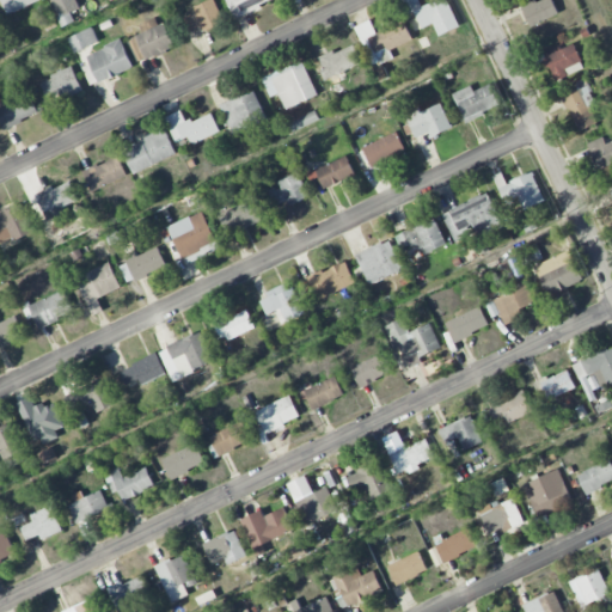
[(40,0),(0,0),(8,14),(40,0)]
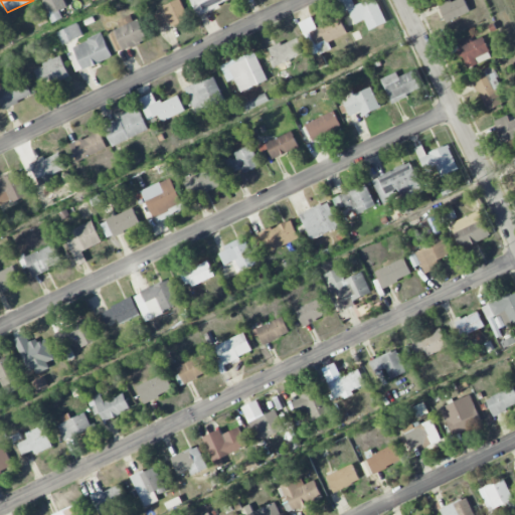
[(175,0),(162,5),(164,10),(155,13),(160,25),(169,21),(171,26),(189,19),(180,0),(175,0)]
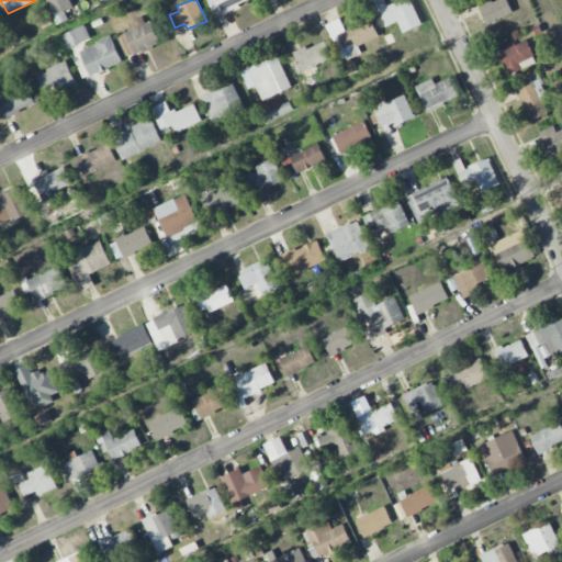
[(206,0),(214,17),(253,1),(253,0),(206,0)]
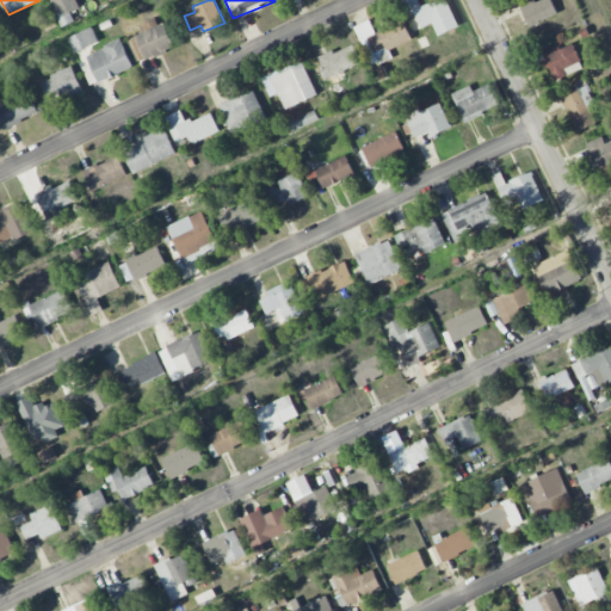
[(421,7),(418,0),(400,0),(407,13),(421,7)]
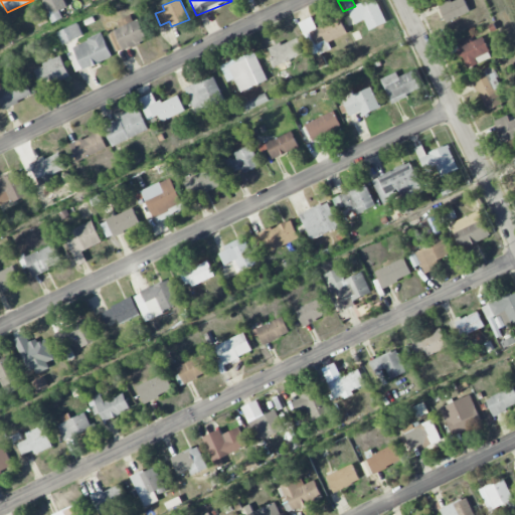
[(387,22),(376,0),(372,0),(359,6),(370,30),(387,22)]
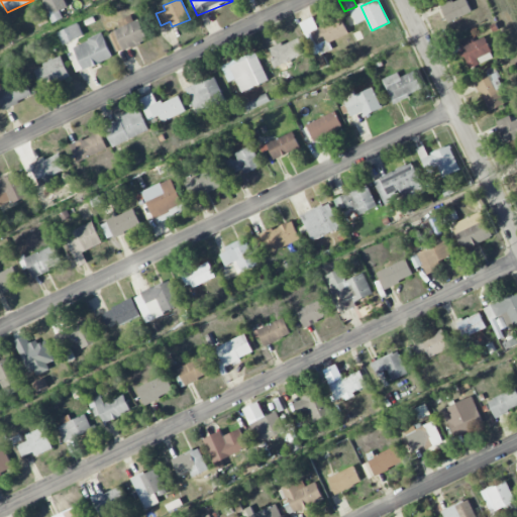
[(473,12),(467,0),(457,0),(453,2),(452,0),(439,0),(438,1),(448,22),(473,12)]
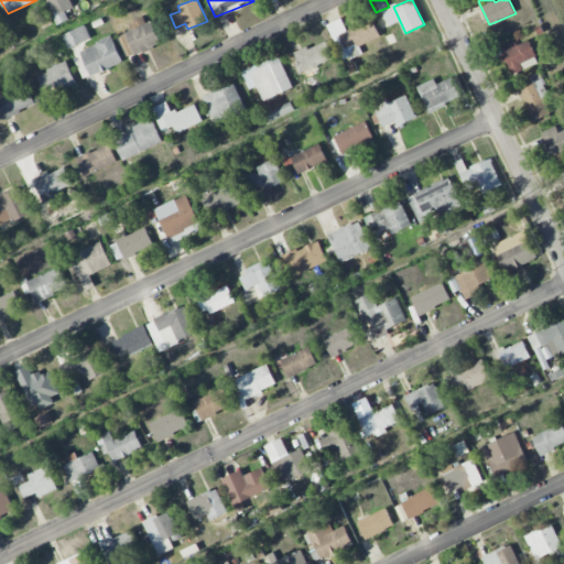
[(125,33),(136,56),(160,44),(145,14),(128,23),(131,30),(125,33)]
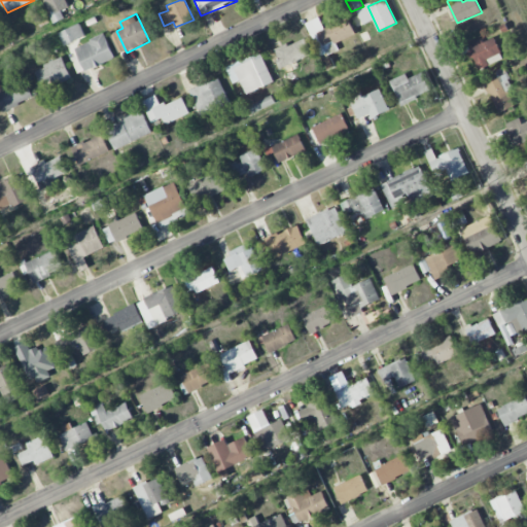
[(321,58),(339,49),(336,43),(356,34),(348,18),(324,28),(319,18),(306,23),(321,58)]
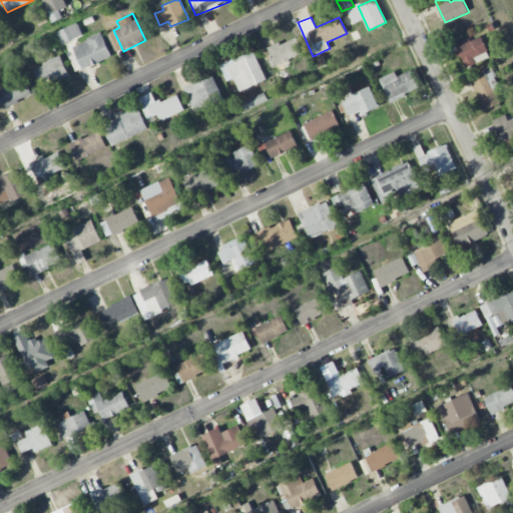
[(61,44),(82,35),(77,23),(56,32),(61,44)]
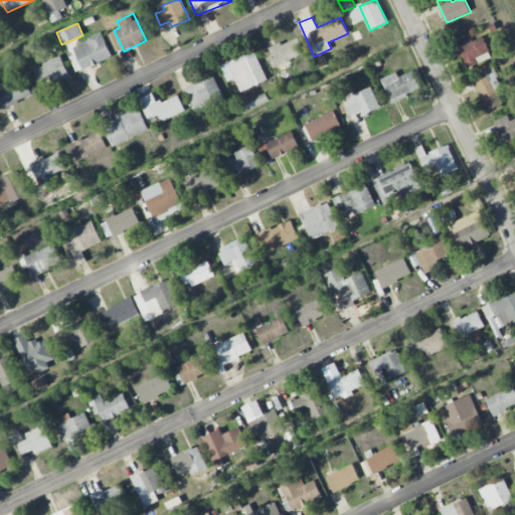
[(76,72),(112,57),(102,33),(72,45),(75,53),(69,56),(76,72)]
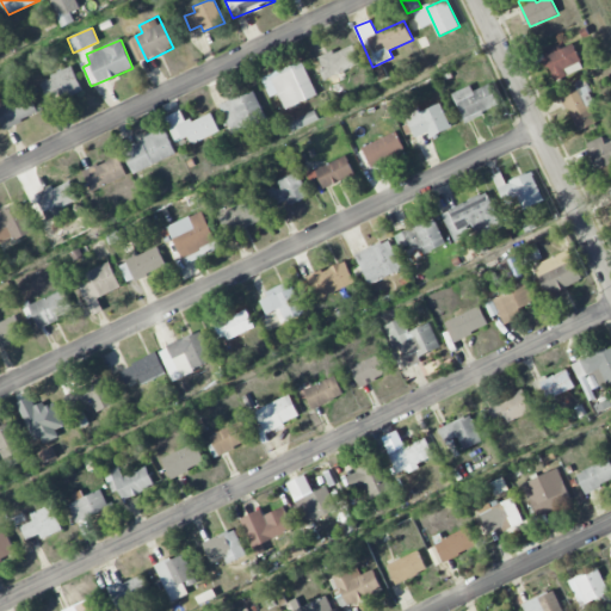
[(572,43),(560,49),(556,43),(541,53),(557,81),(569,74),(568,72),(582,62),(572,43)]
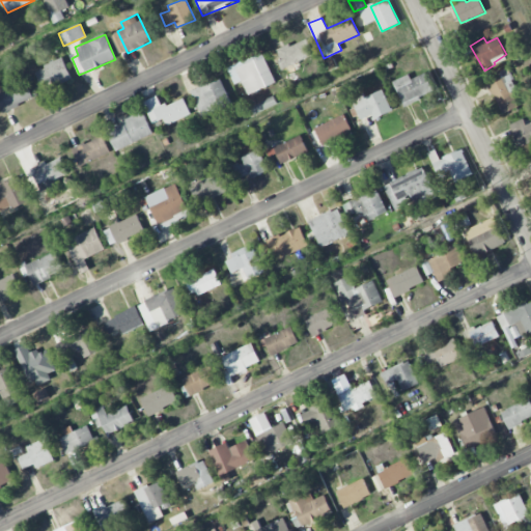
[(282,67),(314,56),(308,38),(276,50),(282,67)]
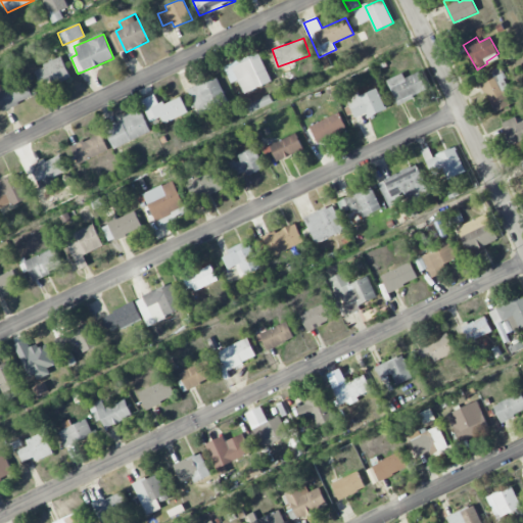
[(225,66),(232,83),(238,81),(244,94),(272,82),(258,51),(225,66)]
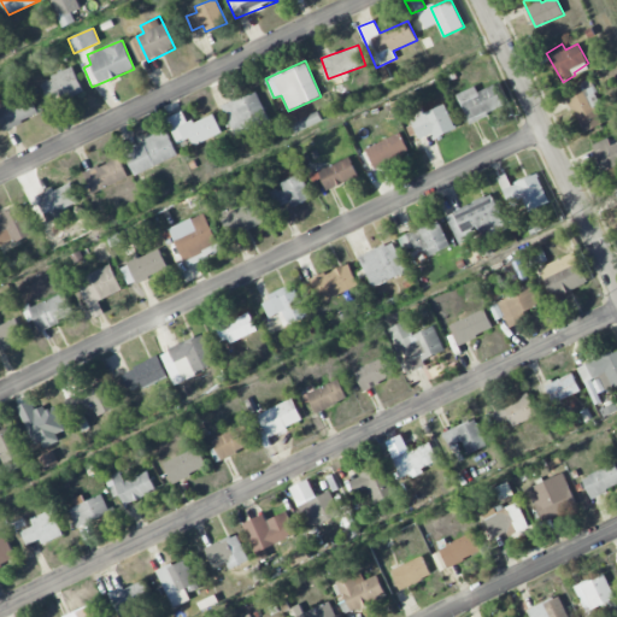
[(41,82),(48,100),(60,94),(64,101),(84,92),(72,68),(41,82)]
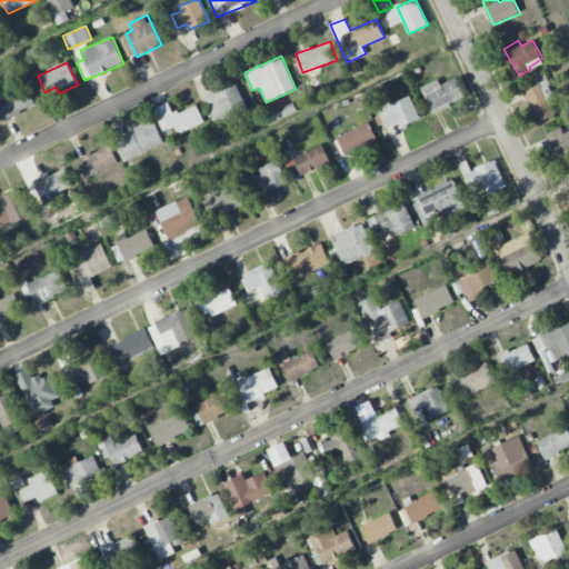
[(521,85),(537,122),(556,115),(548,98),(553,96),(545,75),(521,85)]
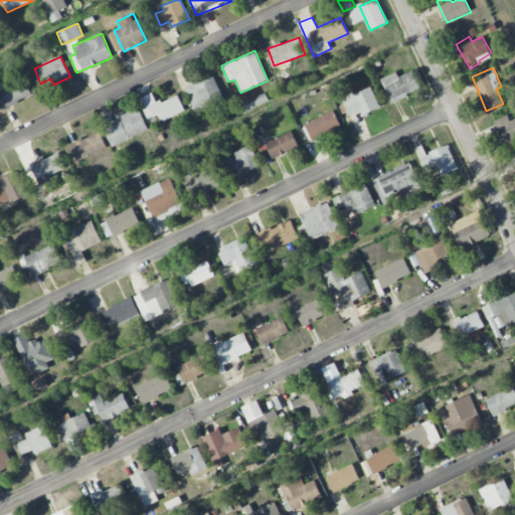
[(396,71),(381,79),(392,103),(421,90),(412,70),(398,76),(396,71)]
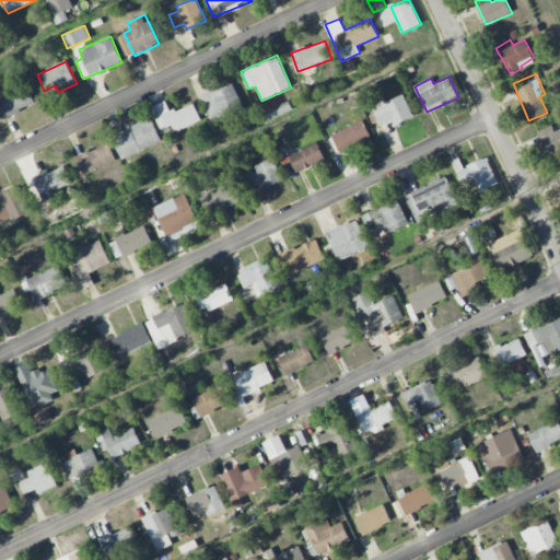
[(201,96),(213,124),(232,116),(230,113),(244,106),(233,82),(201,96)]
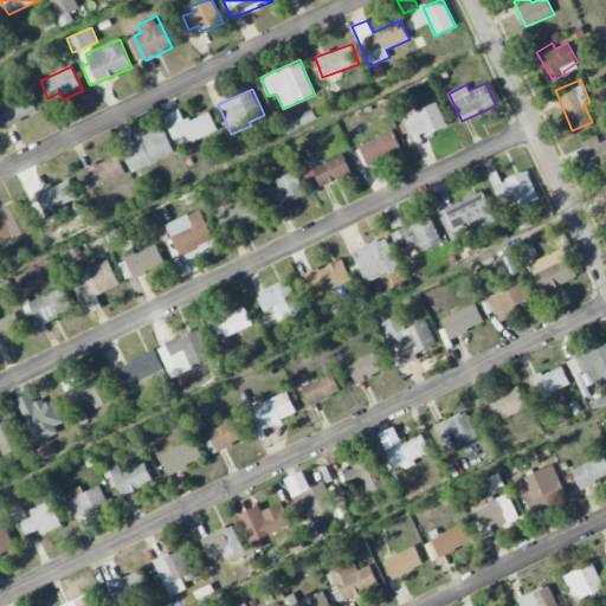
[(0,105),(0,115),(5,127),(38,113),(30,92),(0,105)]
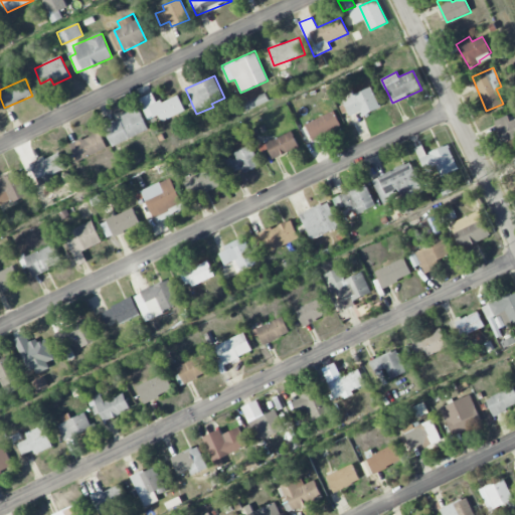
[(361,112),(363,116),(380,108),(371,87),(354,94),(352,91),(341,96),(350,116),(361,112)]
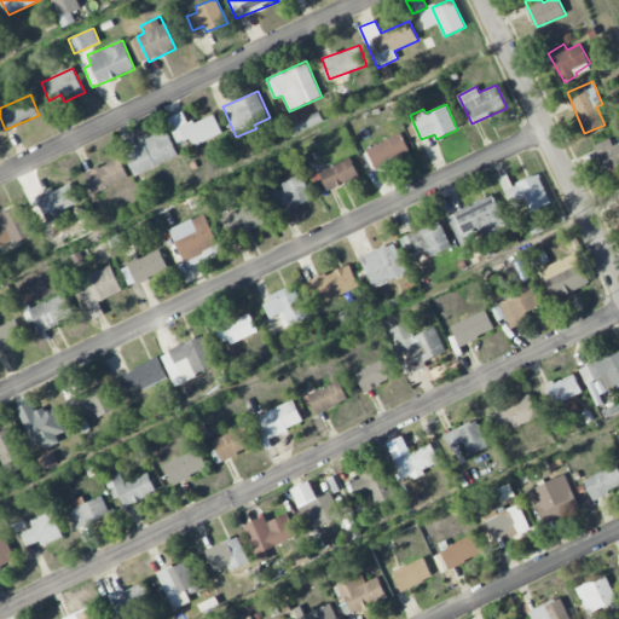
[(214,114),(189,125),(184,111),(167,119),(178,144),(192,138),(195,145),(223,133),(214,114)]
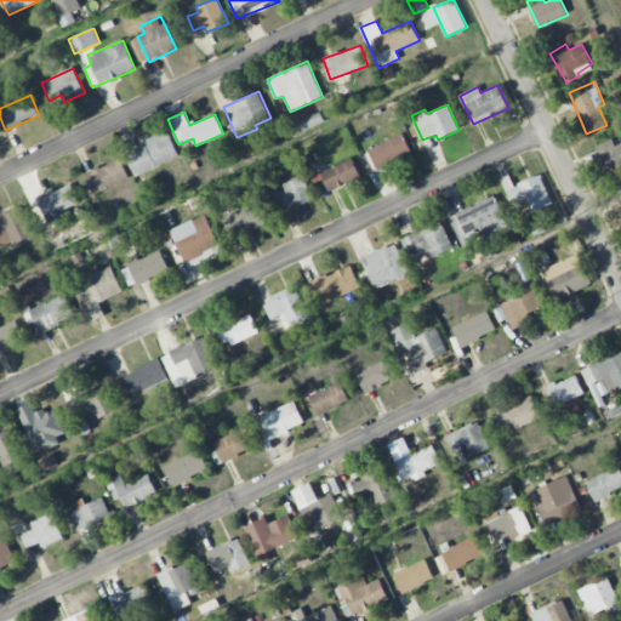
[(324,119),(319,112),(296,125),(301,134),(324,119)]
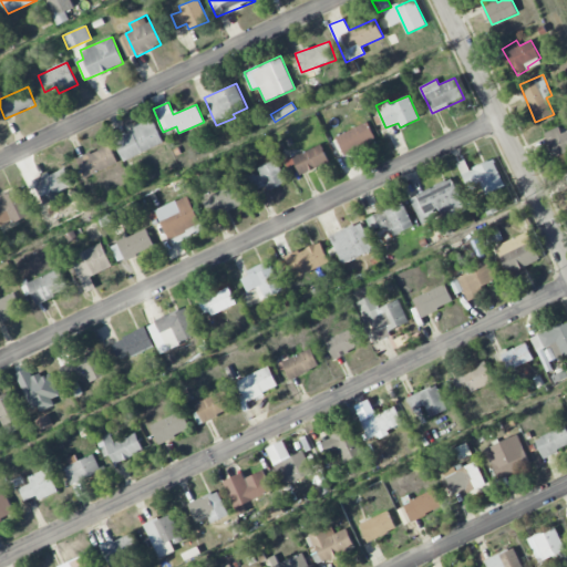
[(163,145),(155,122),(114,135),(123,160),(163,145)]
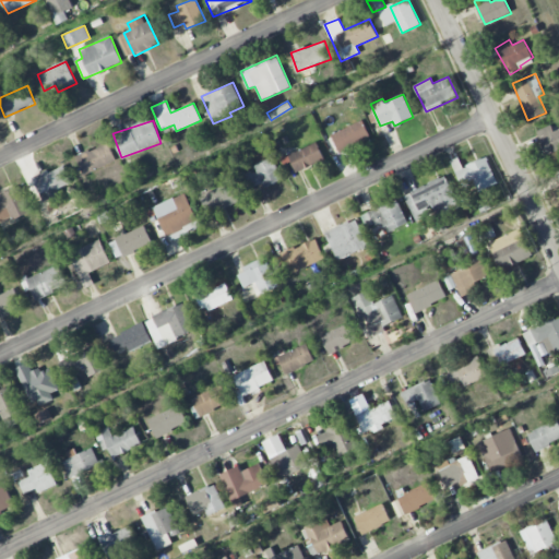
[(331,134),(340,153),(371,139),(364,120),(331,134)]
